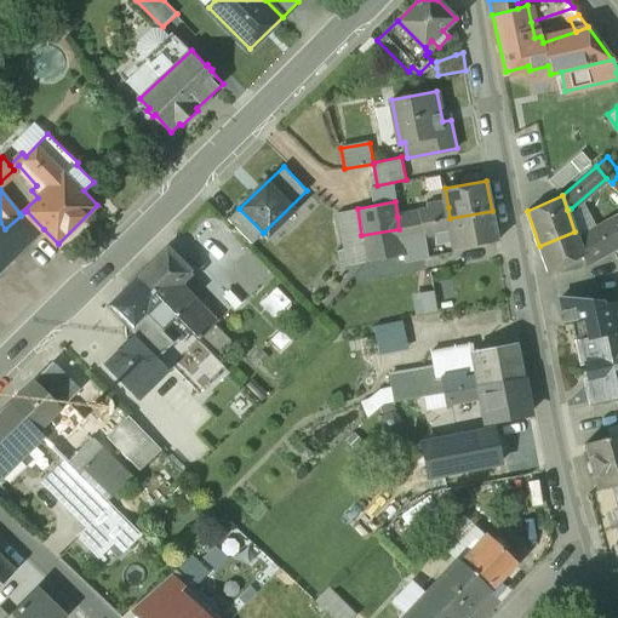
[(448,207),(398,217),(399,229),(450,218),(448,207)]
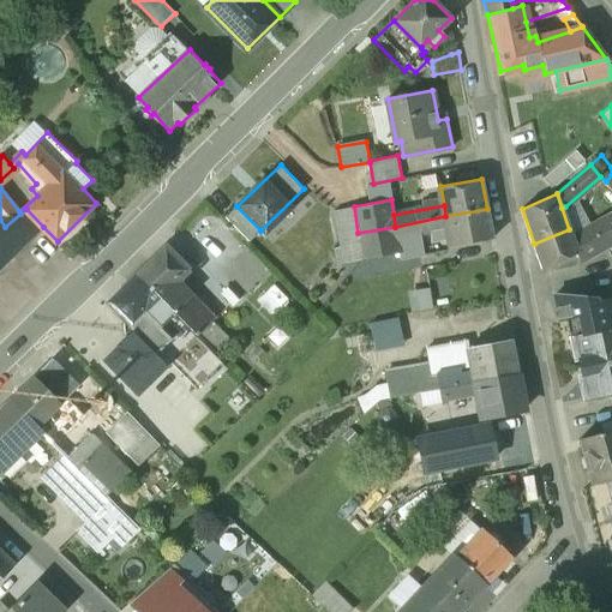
[(261,231),(237,207),(227,216),(250,241),(261,231)]
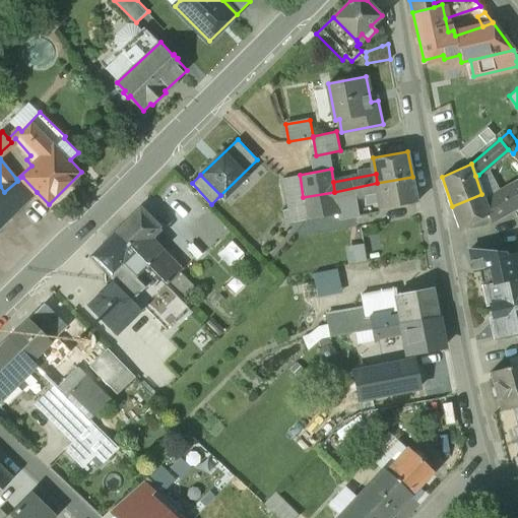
[(300,175),(283,178),(289,207),(294,205),(297,220),(307,218),(303,197),(300,175)]
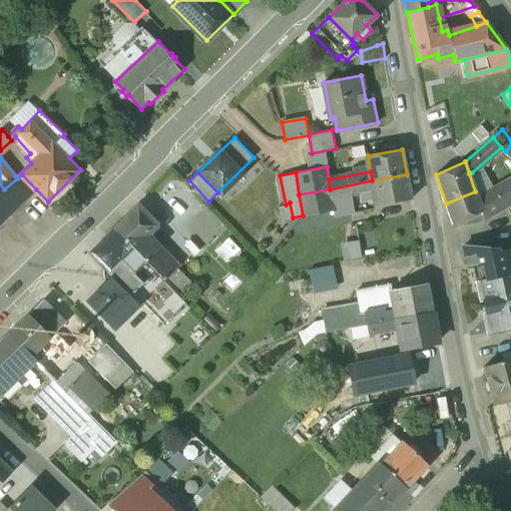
[(17,178),(4,189),(0,183),(0,222),(36,189),(22,174),(17,178)]
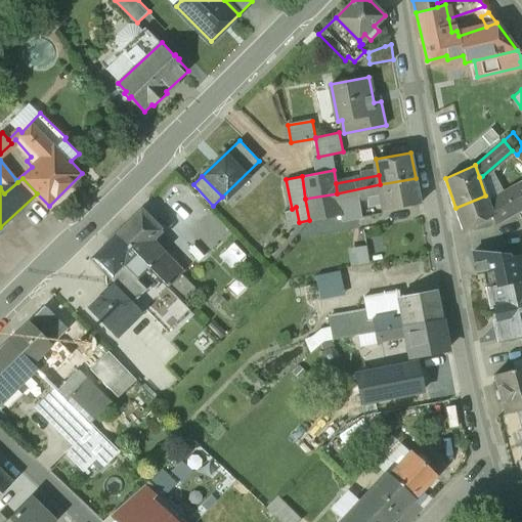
[(416,178),(380,184),(382,194),(385,210),(421,204),(416,178)]
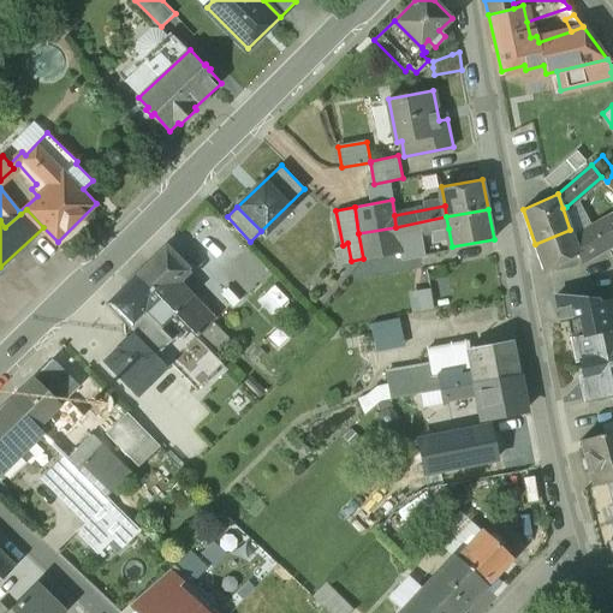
[(612,215),(573,238),(578,251),(584,249),(588,256),(612,242),(612,215)]
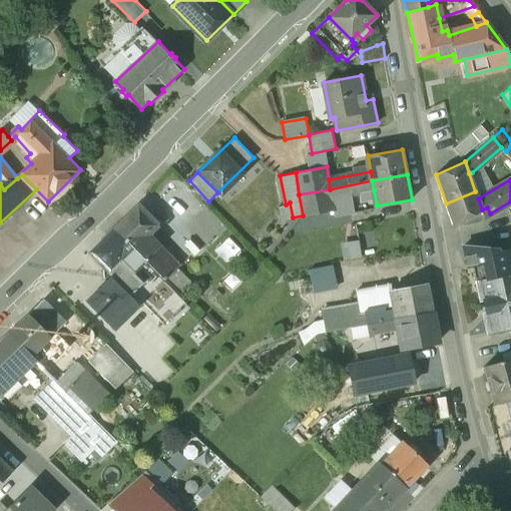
[(372,180),(330,189),(332,198),(374,190),(372,180)]
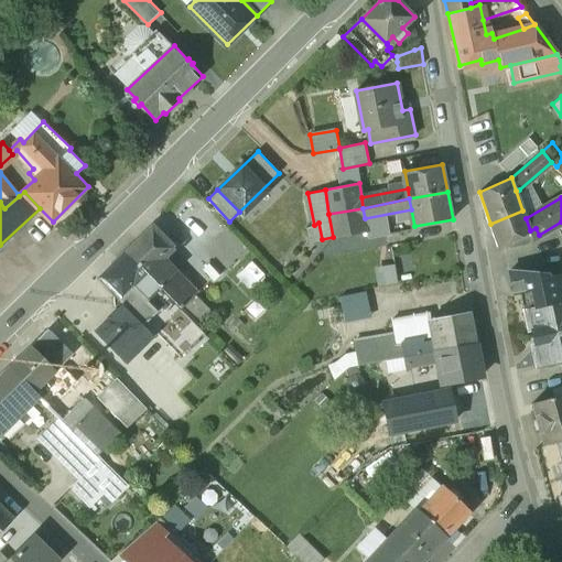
[(363,208),(328,214),(333,237),(367,231),(366,225),(365,218),(363,208)]
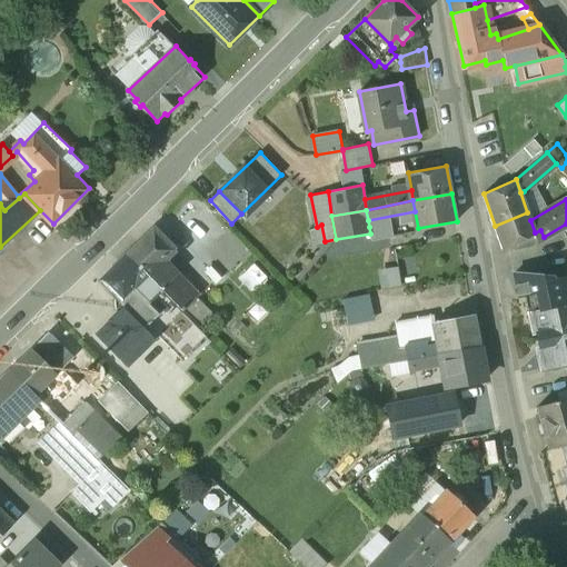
[(527,212),(495,226),(503,247),(535,232),(530,220),(527,212)]
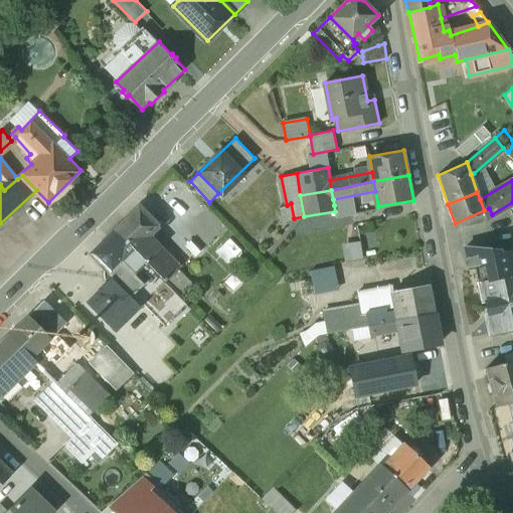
[(287,205),(281,207),(286,219),(294,218),(291,203),(287,205)]
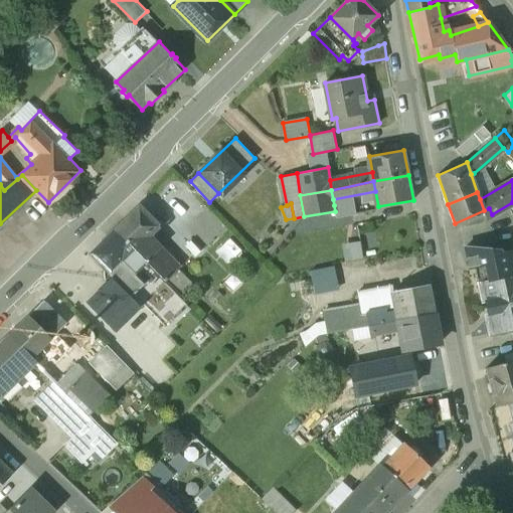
[(342,203),(334,205),(335,211),(336,217),(344,215),(342,203)]
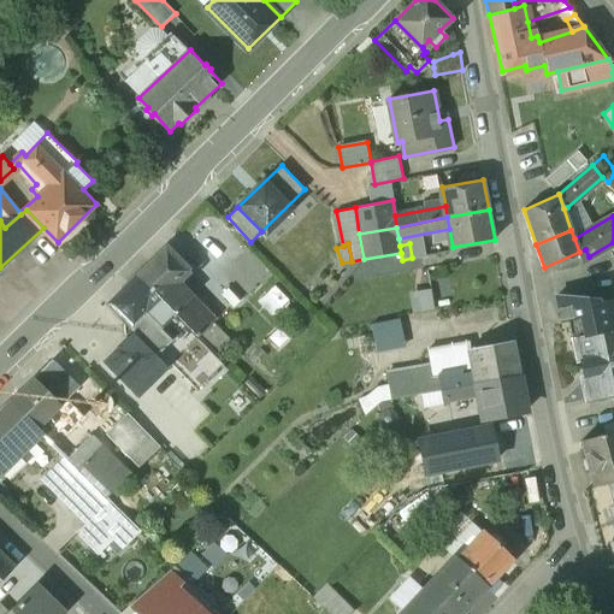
[(189,271),(166,247),(139,275),(176,313),(190,297),(176,283),(189,271)]
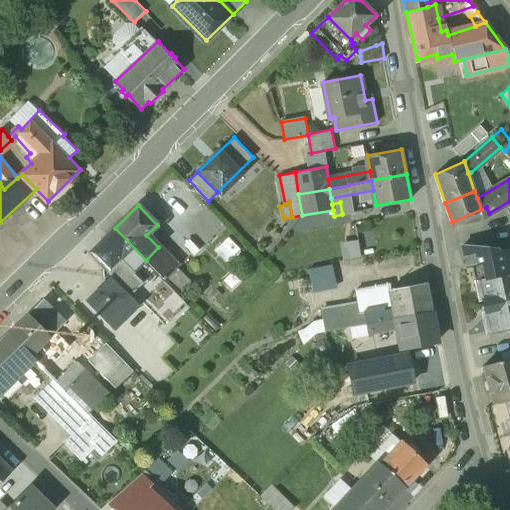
[(115,228),(90,252),(109,271),(120,260),(132,273),(146,260),(115,228)]
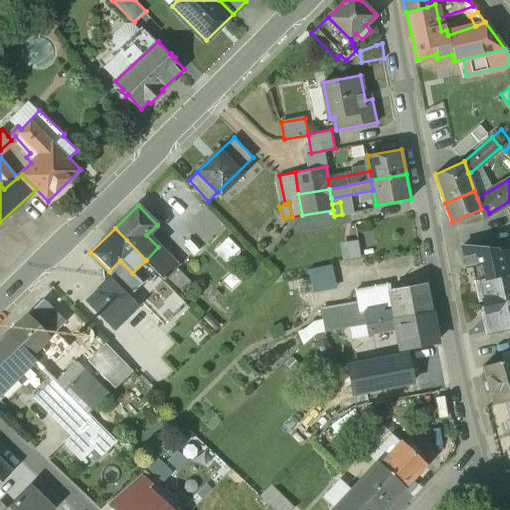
[(498,251),(463,245),(467,266),(471,265),(484,262),(487,277),(509,272),(509,251),(498,254),(498,251)]
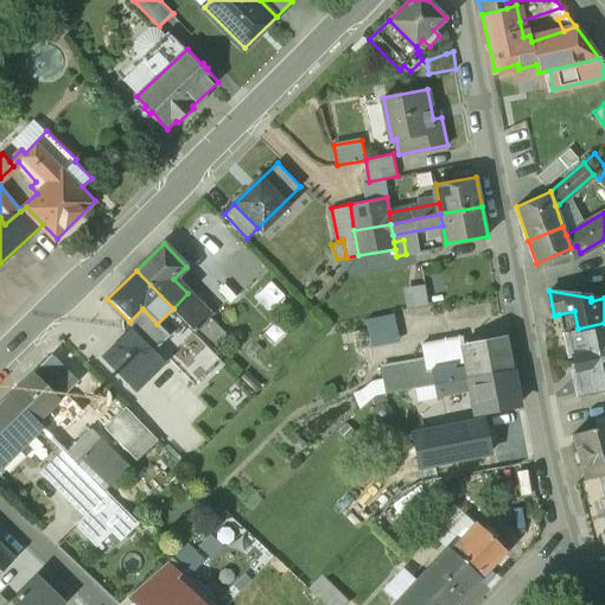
[(188,293),(173,309),(196,331),(211,316),(188,293)]
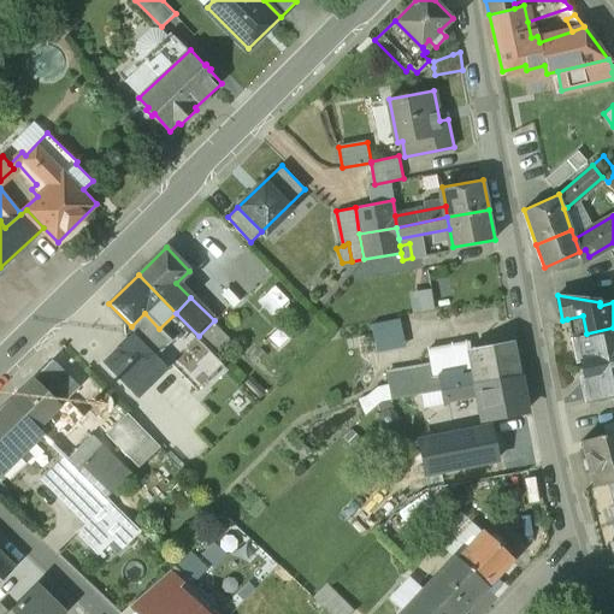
[(199,336),(176,313),(159,329),(183,352),(187,348),(199,336)]
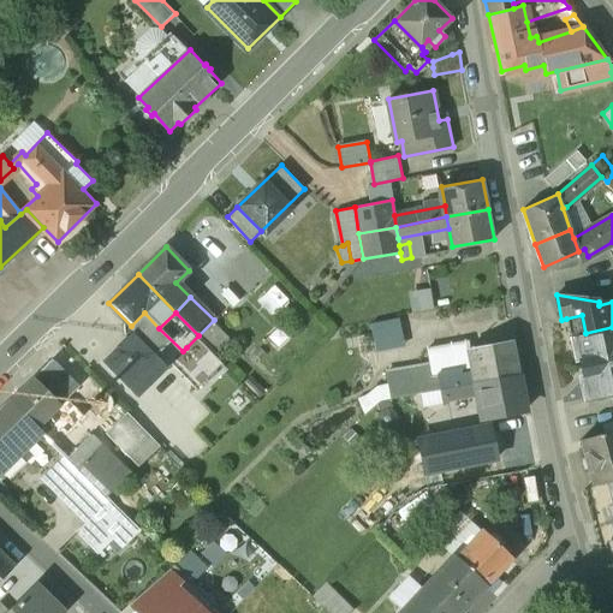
[(402,315),(373,321),(378,349),(406,344),(402,315)]
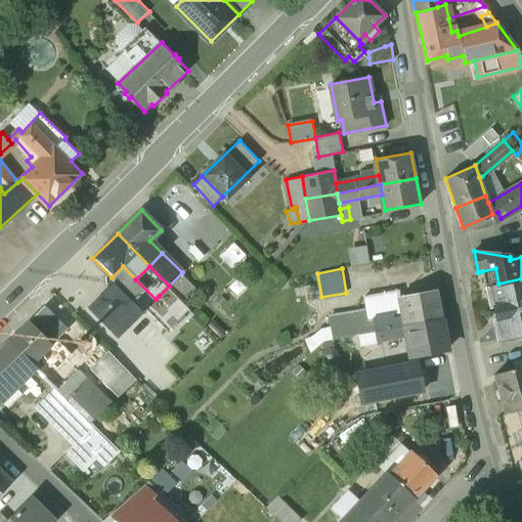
[(495,268),(482,271),(486,287),(490,286),(498,284),(495,268)]
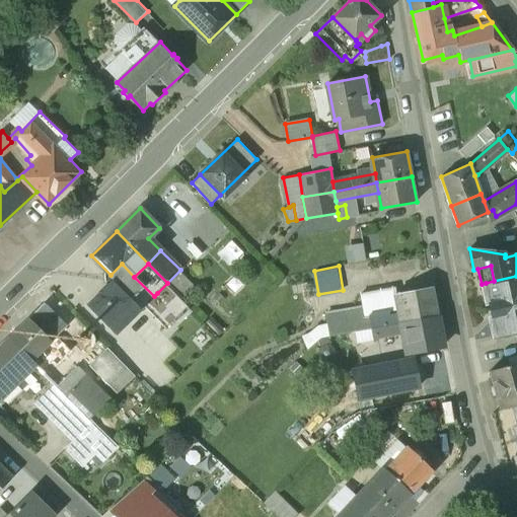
[(197,287),(180,270),(167,283),(183,299),(197,287)]
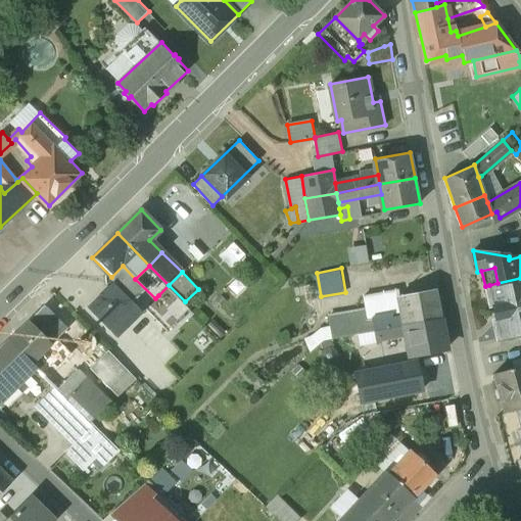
[(520,278),(498,283),(489,285),(495,315),(500,314),(505,336),(519,333),(520,333),(520,278)]
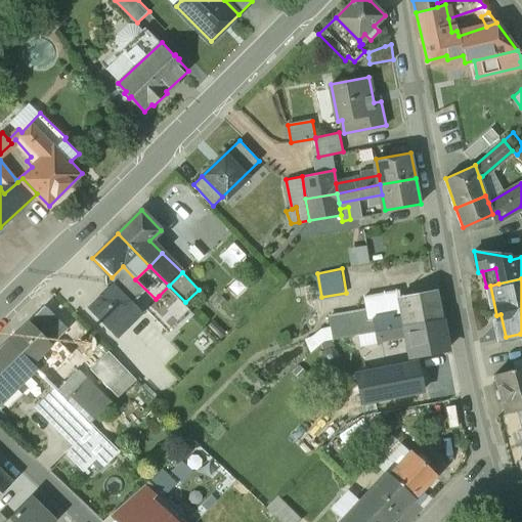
[(119,337),(143,310),(113,281),(88,308),(119,337)]
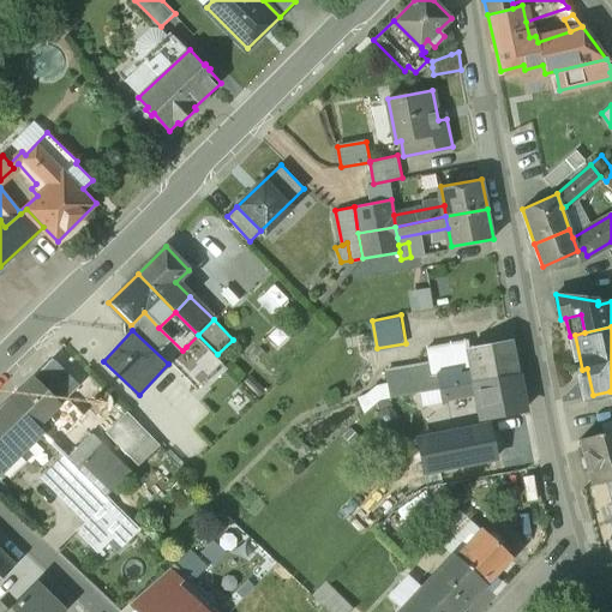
[(469,340),(427,348),(430,364),(432,373),(473,366),(469,347),(471,347),(469,340)]
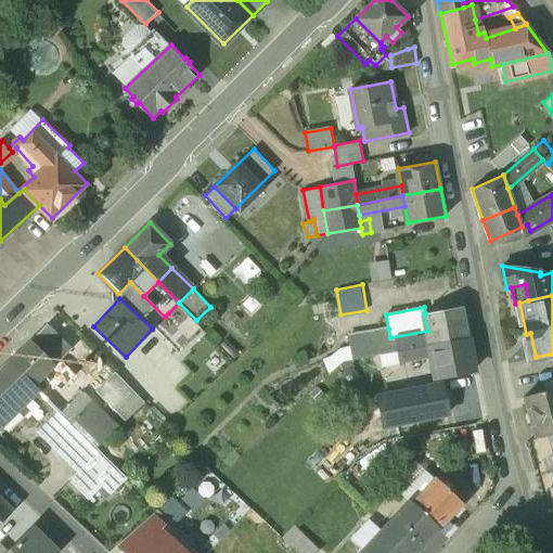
[(425,313),(424,313),(427,331),(428,346),(468,338),(465,320),(464,320),(462,307),(425,313)]
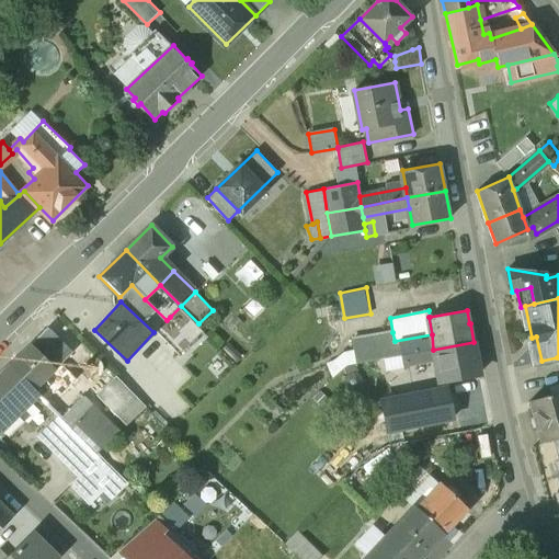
[(73,352),(48,327),(32,343),(57,368),(64,362),(73,352)]
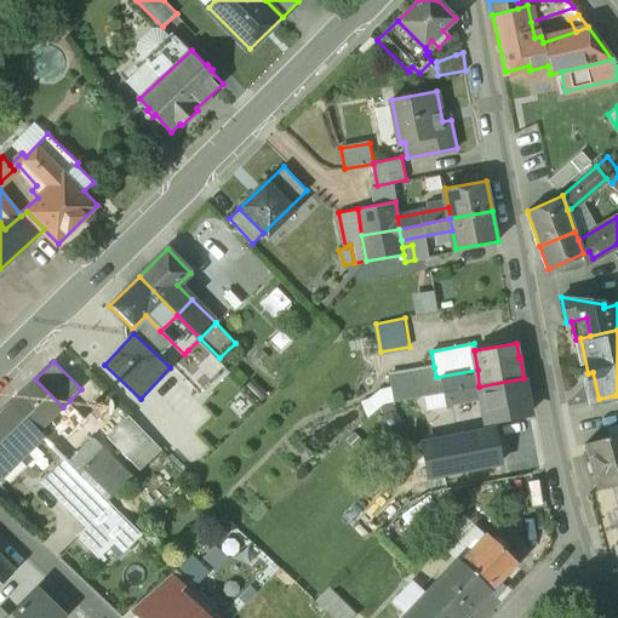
[(434,367),(390,375),(393,385),(395,401),(436,394),(434,384),(438,382),(436,377),(434,367)]
